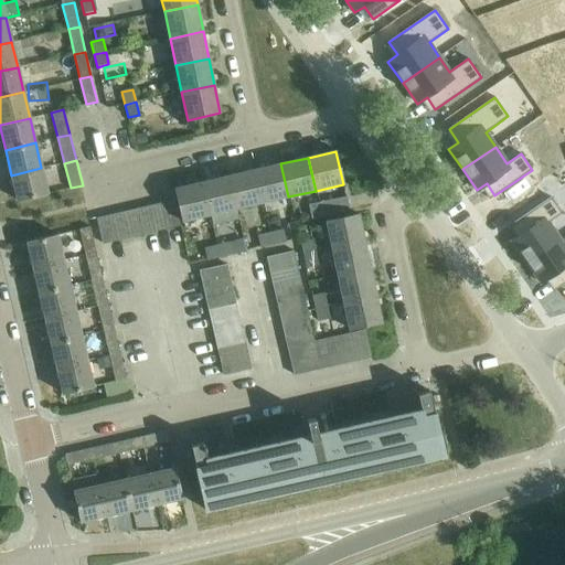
[(280,163),(254,170),(262,203),(288,196),(280,163)]
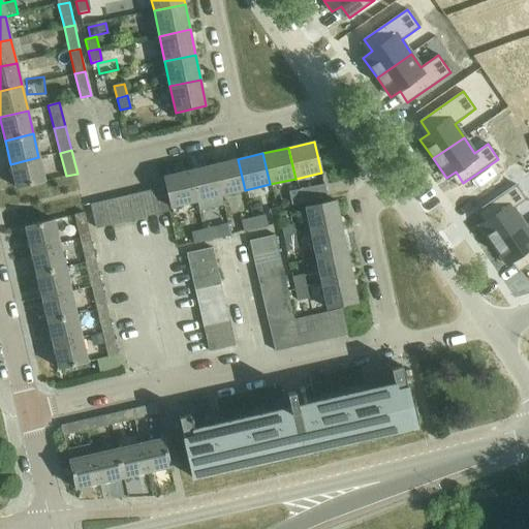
[(38,157),(10,164),(17,188),(44,181),(38,157)]
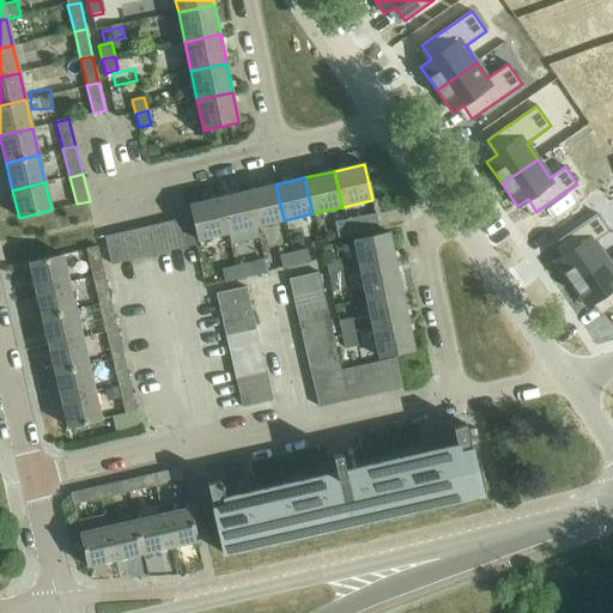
[(275,184),(247,192),(255,226),(284,220),(275,184)]
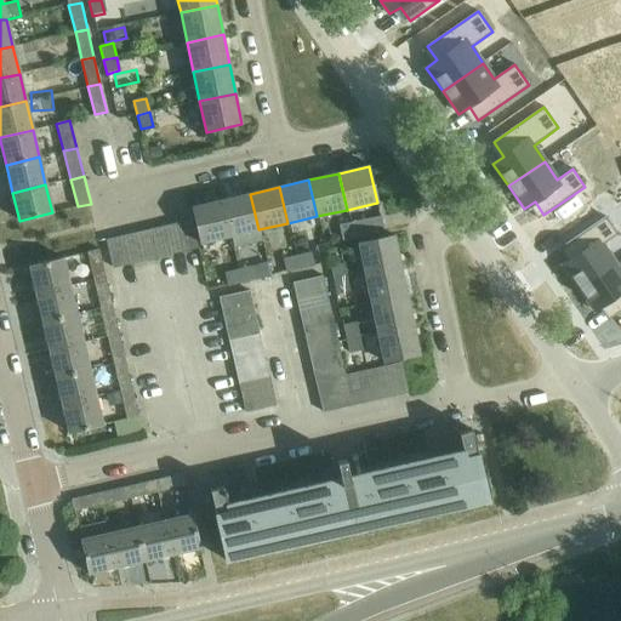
[(229,237),(258,229),(250,194),(221,200),(229,237)]
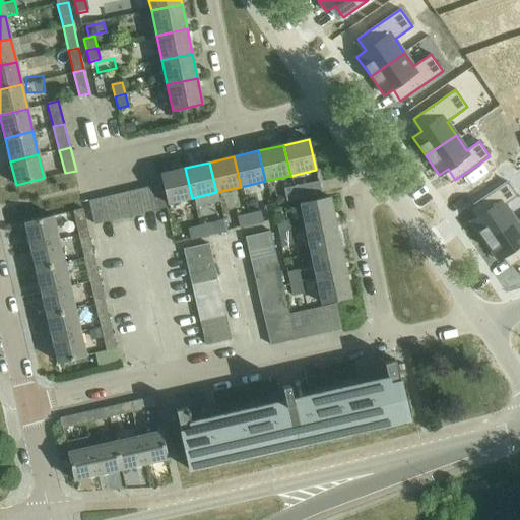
[(192,198),(185,168),(160,174),(168,204),(192,198)]
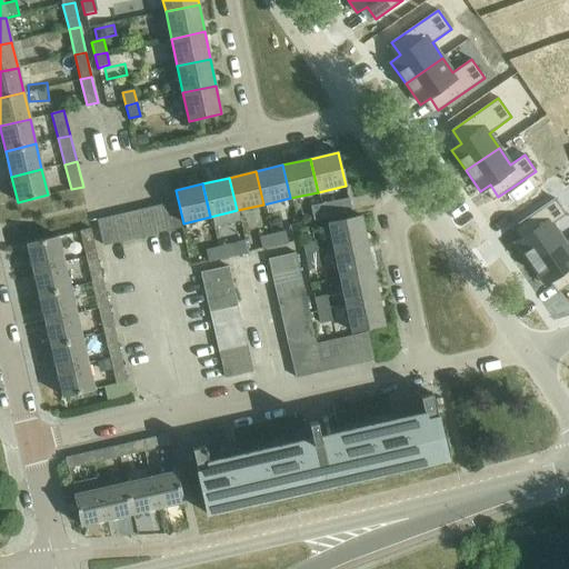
[(349,199),(320,205),(325,219),(352,212),(349,199)]
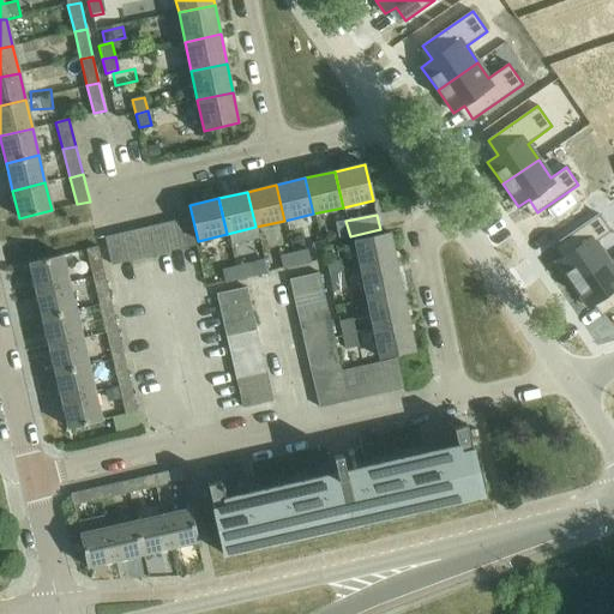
[(567,256),(557,263),(572,284),(608,260),(595,242),(611,232),(599,215),(559,242),(567,256)]
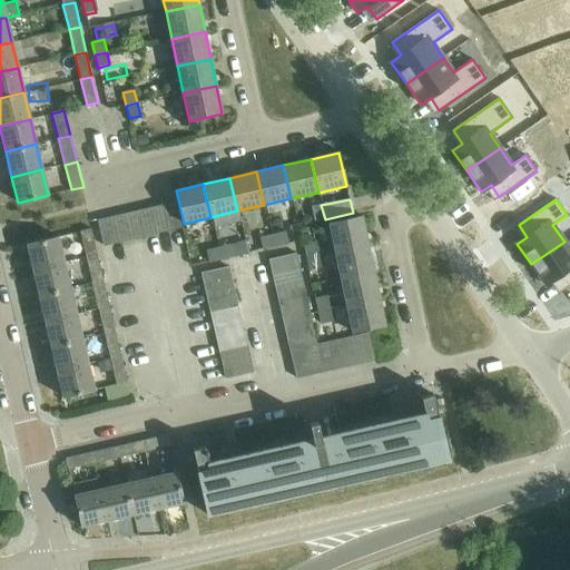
[(176,203),(137,212),(143,237),(182,228),(176,203)]
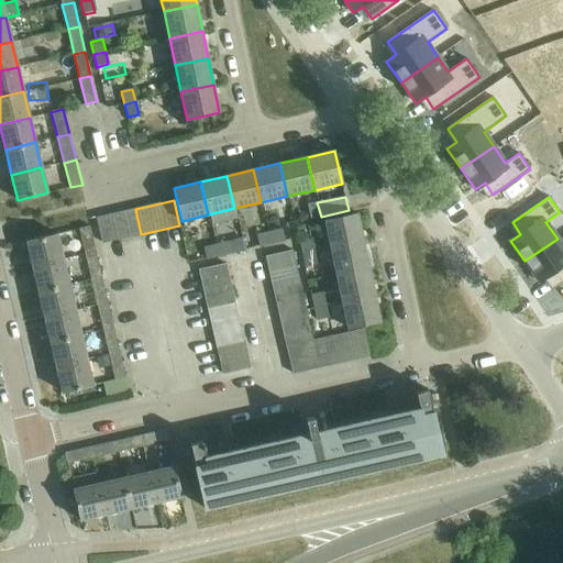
[(321,217),(317,202),(307,205),(310,219),(321,217)]
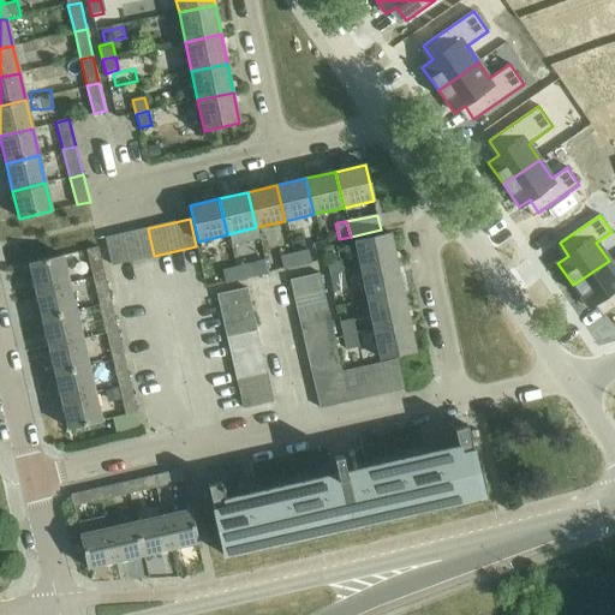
[(154,256),(148,228),(105,238),(112,267),(154,256)]
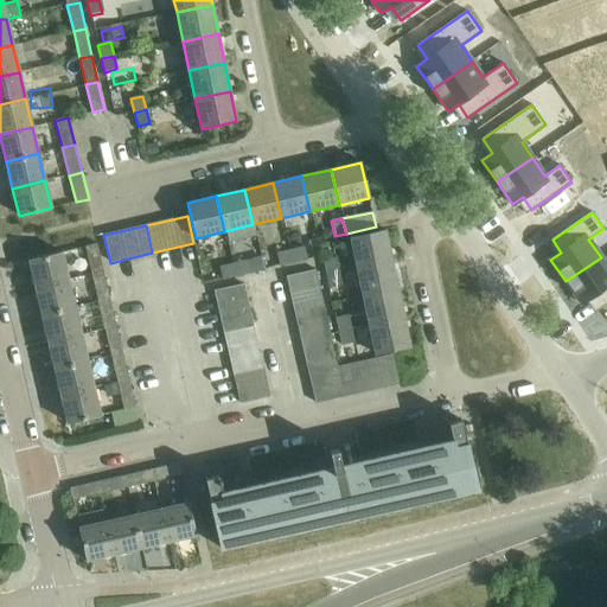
[(350,237),(356,267),(391,259),(385,230),(350,237)]
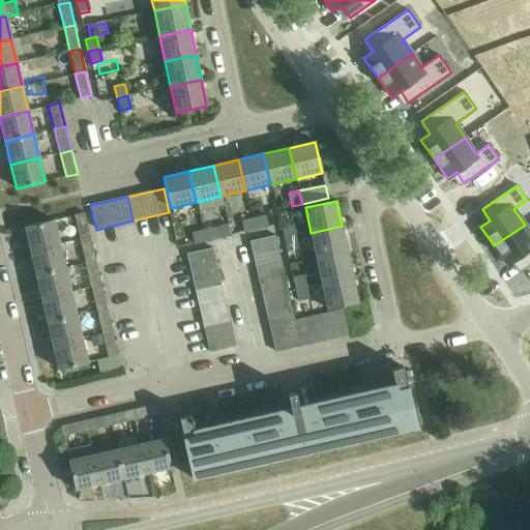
[(75,214),(81,239),(91,237),(85,211),(75,214)]
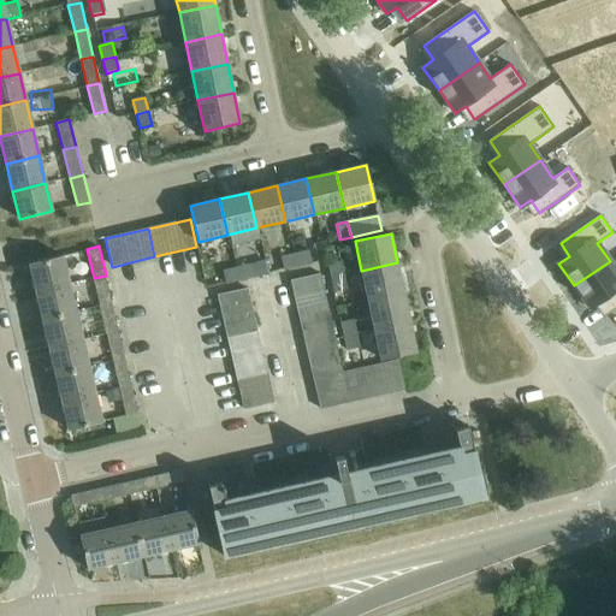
[(309,252),(295,254),(298,267),(312,264),(309,252)]
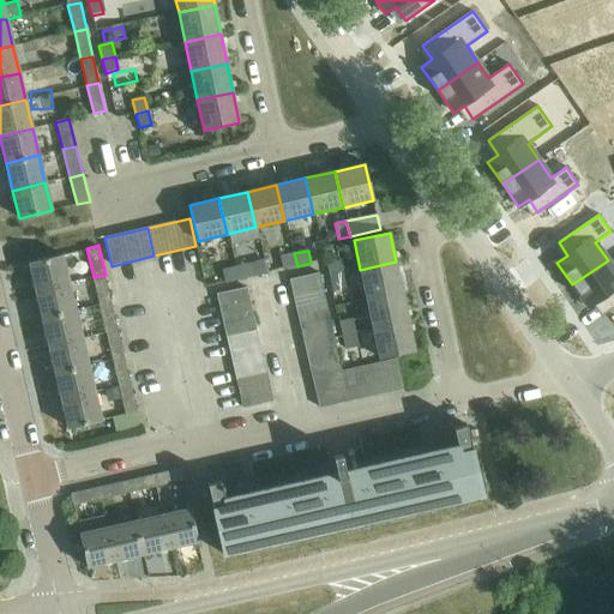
[(298,266),(294,253),(281,257),(283,269),(298,266)]
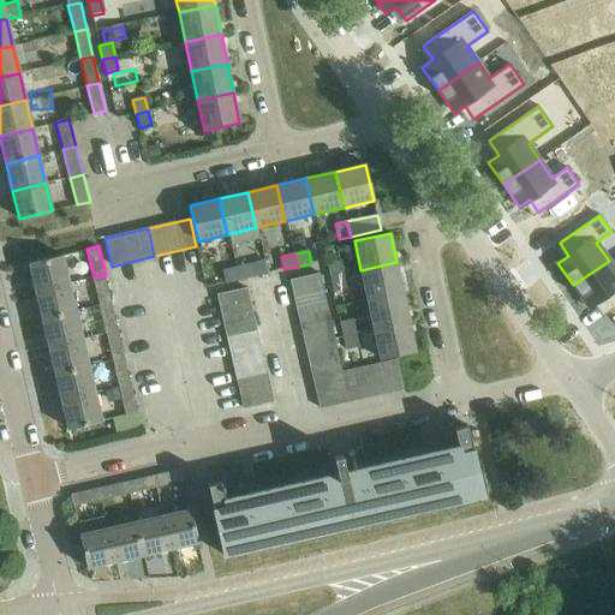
[(29,263),(36,291),(69,284),(61,255),(29,263)]
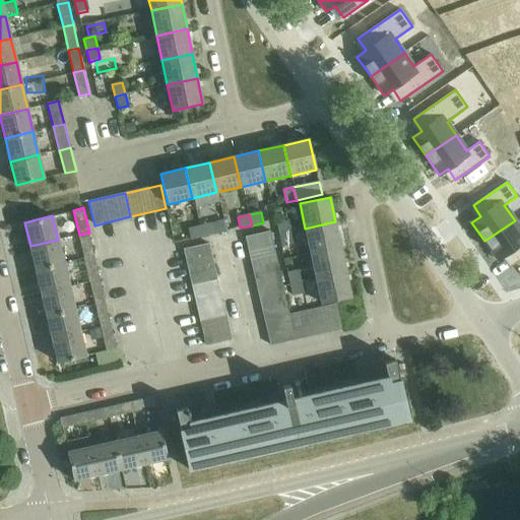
[(519,228),(515,220),(484,241),(499,261),(507,255),(514,265),(519,260),(519,228)]
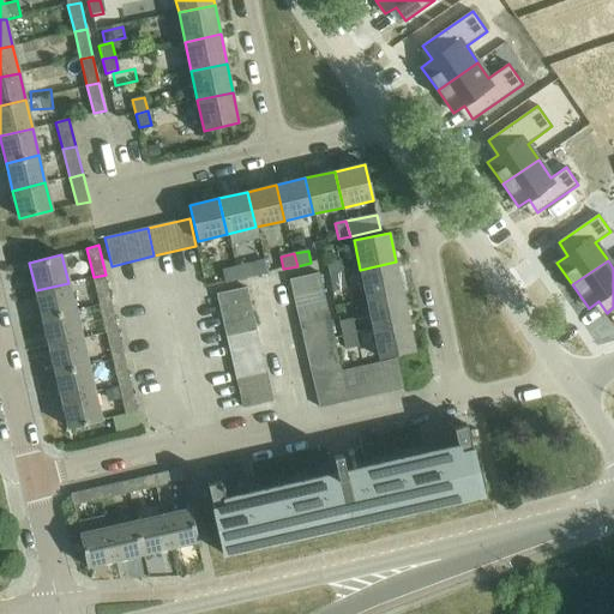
[(327,264),(330,277),(342,275),(339,262),(327,264)]
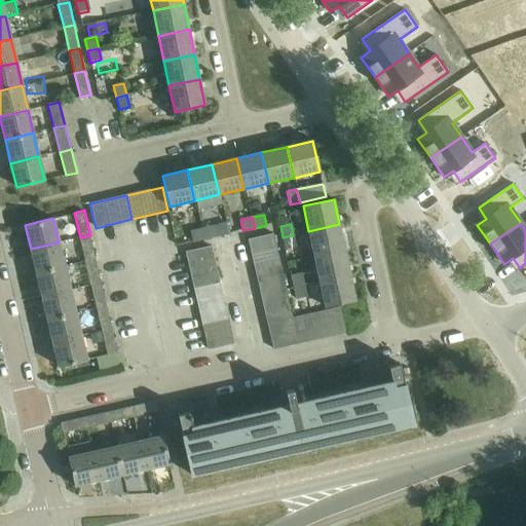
[(308,231),(313,256),(345,249),(339,224),(308,231)]
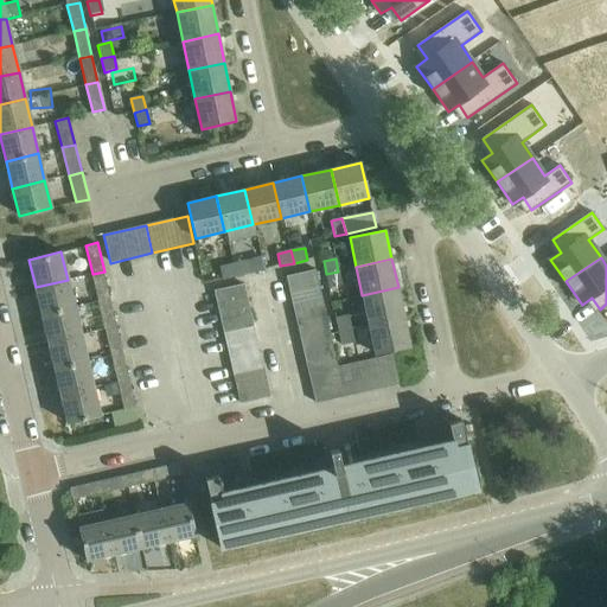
[(247,261),(234,264),(236,276),(249,274),(247,261)]
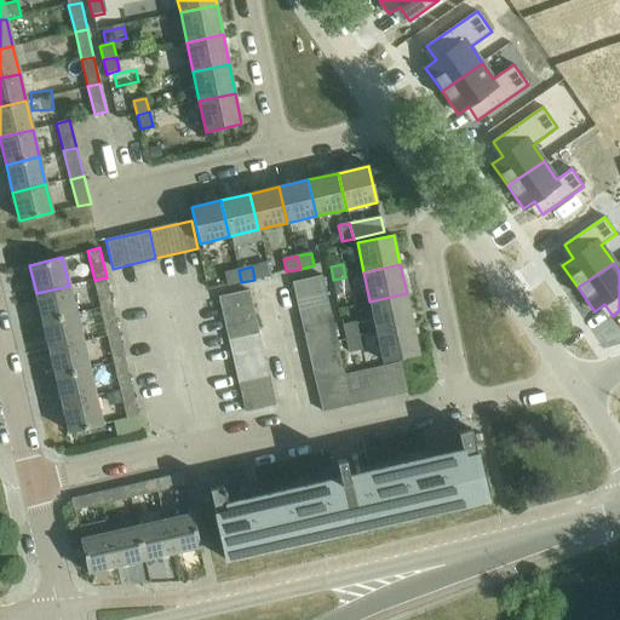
[(241,282),(239,270),(224,273),(227,286),(241,282)]
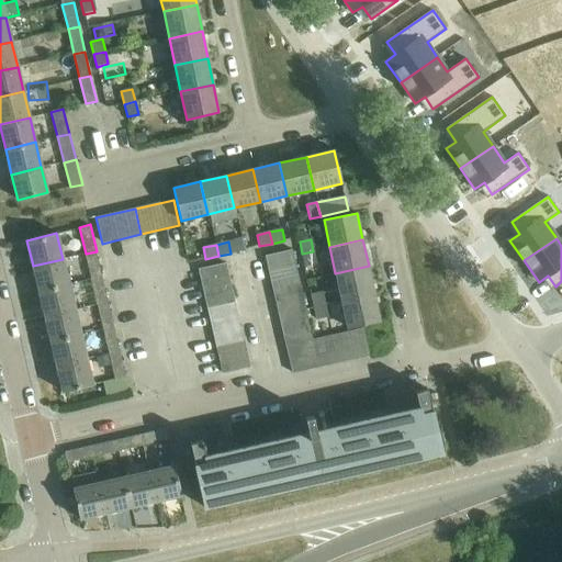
[(265,256),(268,270),(295,263),(292,250),(265,256)]
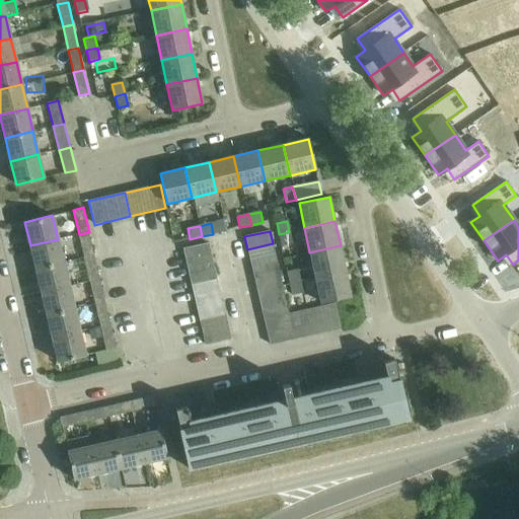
[(79,234),(85,257),(94,255),(89,232),(79,234)]
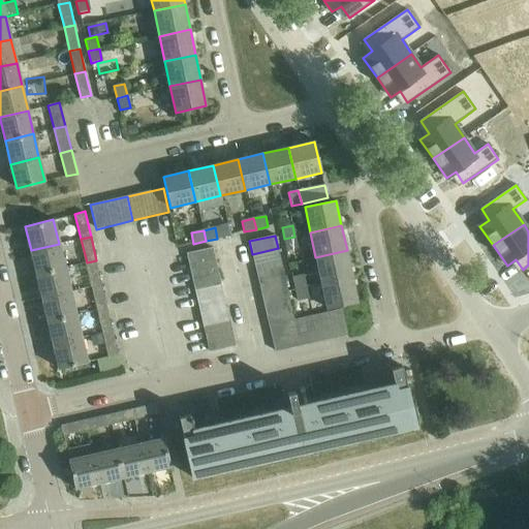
[(294,237),(284,239),(287,251),(298,249),(294,237)]
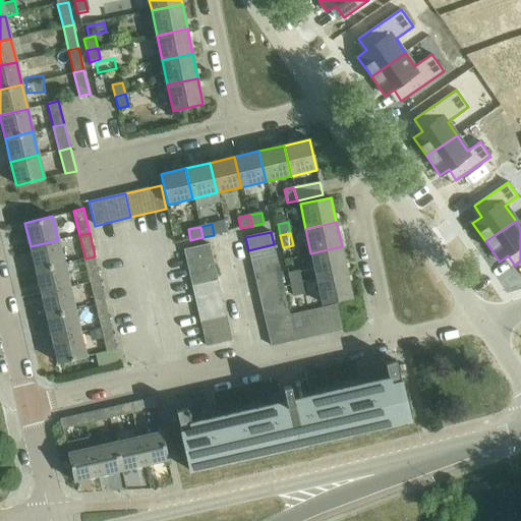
[(31,246),(36,270),(63,264),(58,240),(31,246)]
